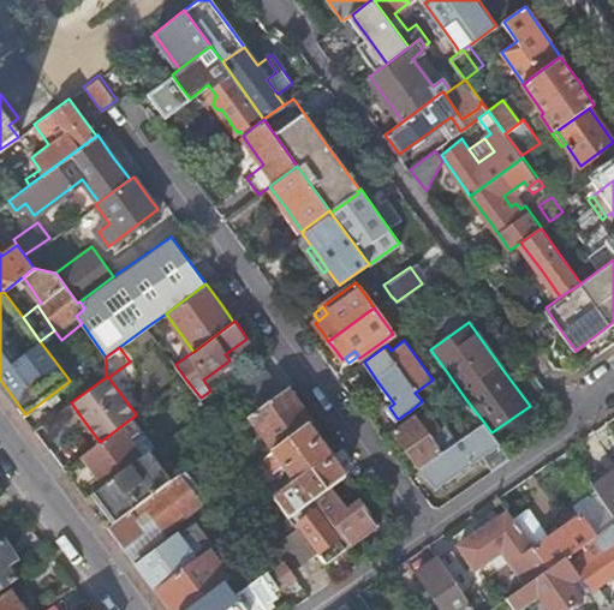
[(270,374),(258,356),(231,375),(256,410),(282,390),(270,374)]
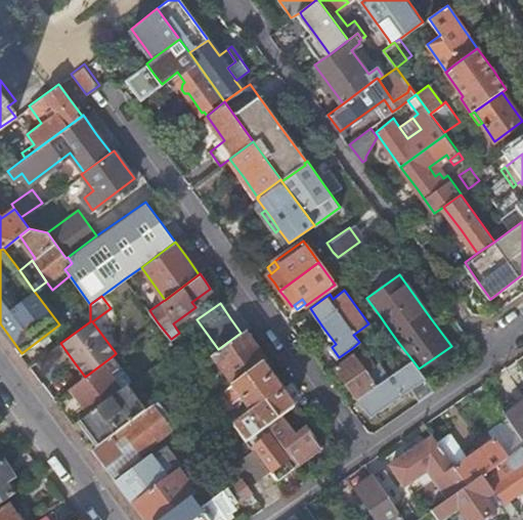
[(385,323),(381,317),(376,321),(380,327),(385,323)]
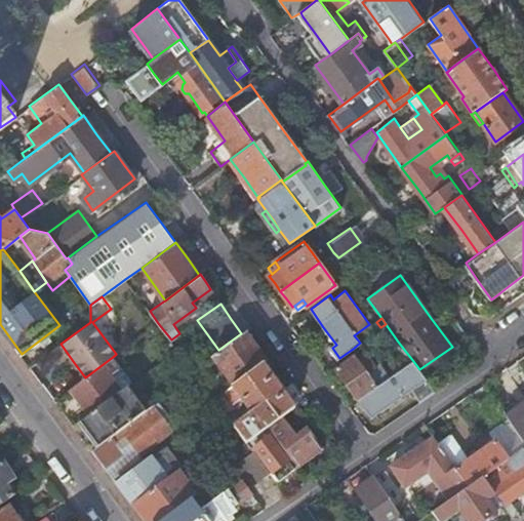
[(255,346),(245,331),(241,333),(218,350),(213,353),(235,384),(264,361),(266,360),(255,346)]
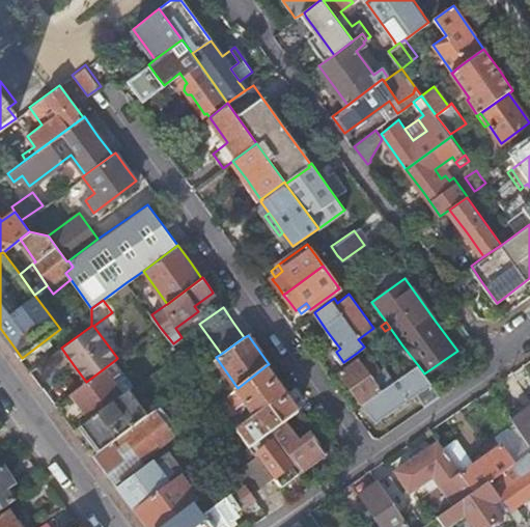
[(373,360),(364,347),(357,353),(360,358),(365,366),(373,360)]
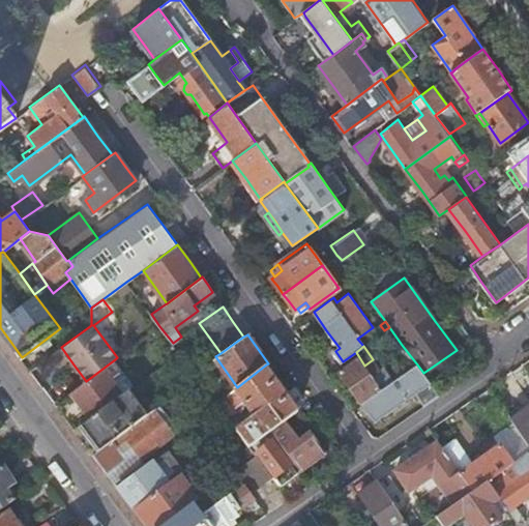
[(417,364),(409,354),(383,373),(379,368),(375,361),(373,359),(364,366),(359,357),(340,371),(351,387),(362,403),(417,364)]
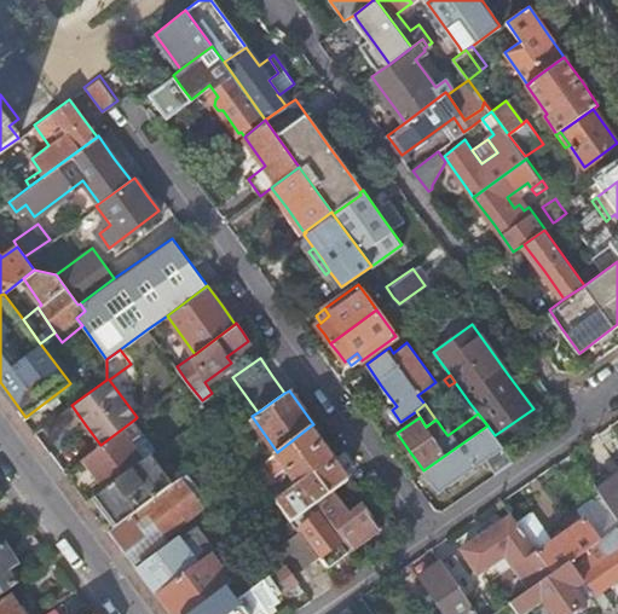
[(438,422),(443,429),(448,426),(442,418),(438,422)]
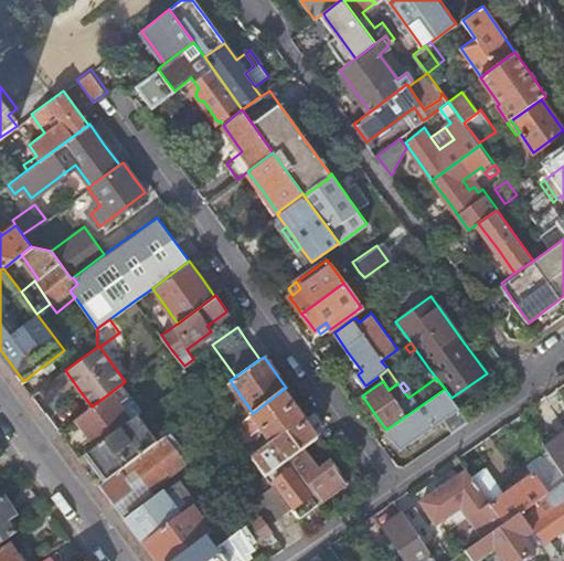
[(131,393),(123,383),(92,406),(76,419),(86,432),(96,445),(137,414),(146,406),(134,391),(131,393)]
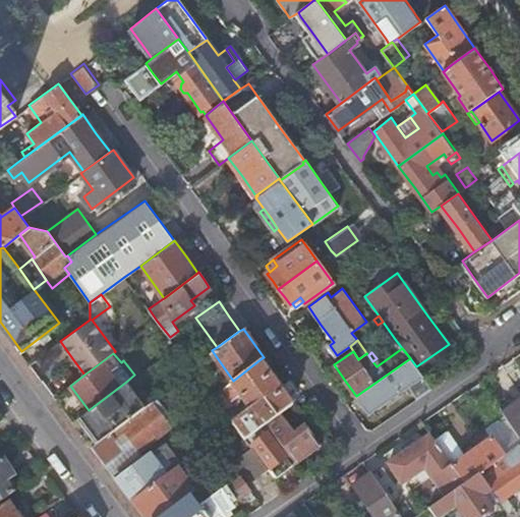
[(278,380),(262,358),(233,381),(226,386),(216,394),(214,395),(216,398),(225,410),(233,404),(231,401),(241,394),(251,408),(234,421),(246,438),(267,421),(280,411),(293,401),(278,380)]
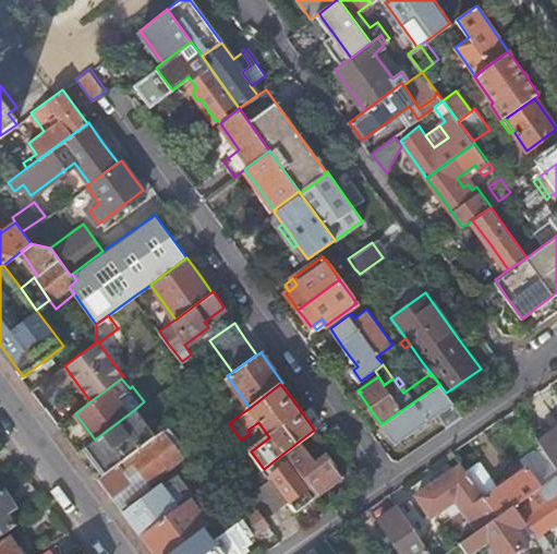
[(446,393),(439,384),(382,424),(378,428),(382,434),(386,430),(390,436),(396,443),(438,411),(443,418),(448,425),(462,416),(446,393)]
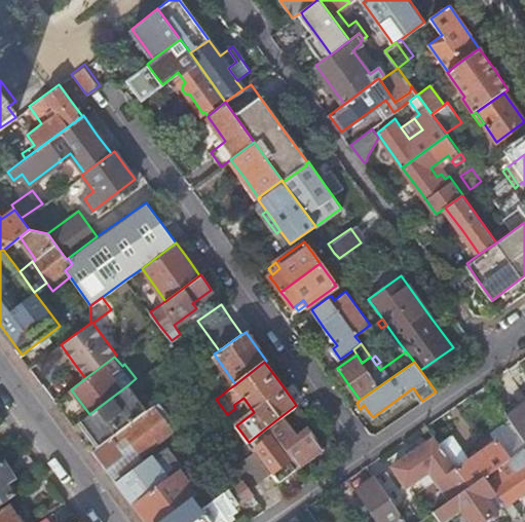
[(218,402),(216,399),(196,372),(184,381),(205,410),(218,402)]
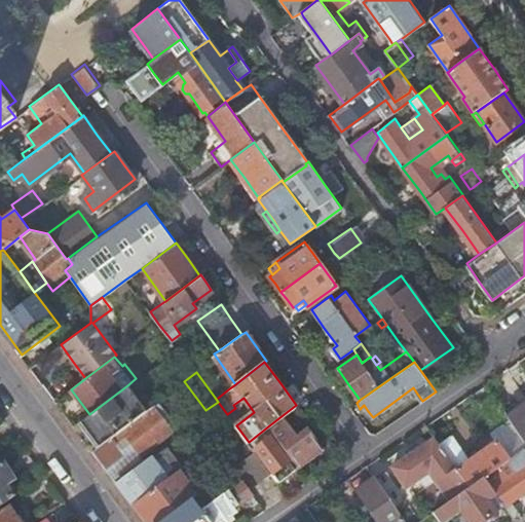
[(218,398),(228,389),(223,382),(213,390),(218,398)]
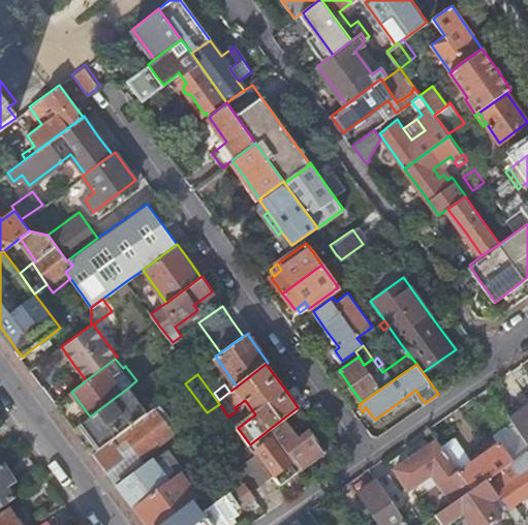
[(147,412),(128,388),(90,417),(82,422),(91,435),(100,448),(118,434),(121,431),(147,412)]
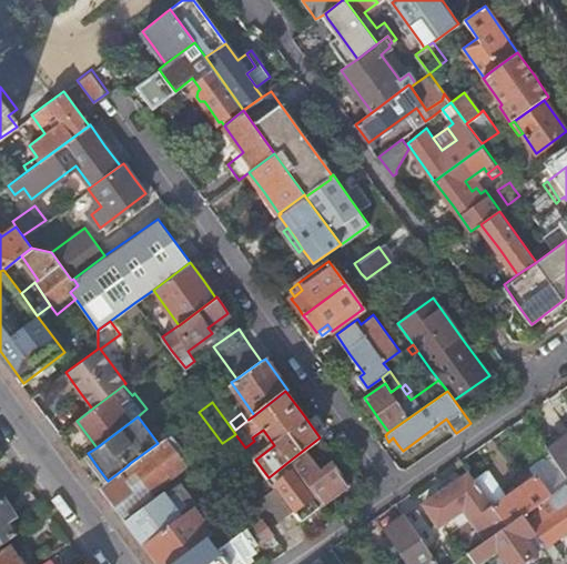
[(552,452),(566,473),(566,436),(549,449),(552,452)]
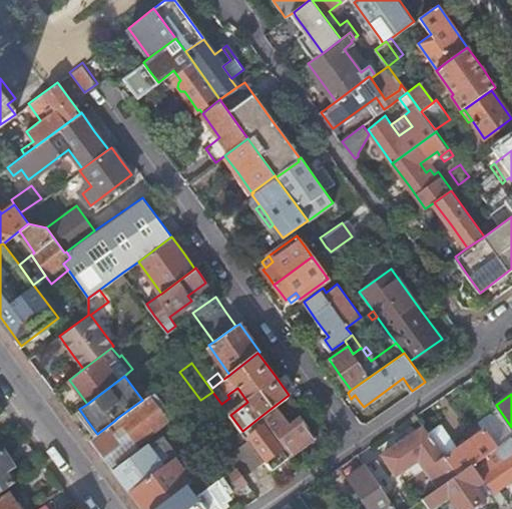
[(159,407),(149,395),(142,400),(117,418),(119,422),(136,443),(168,419),(159,407)]
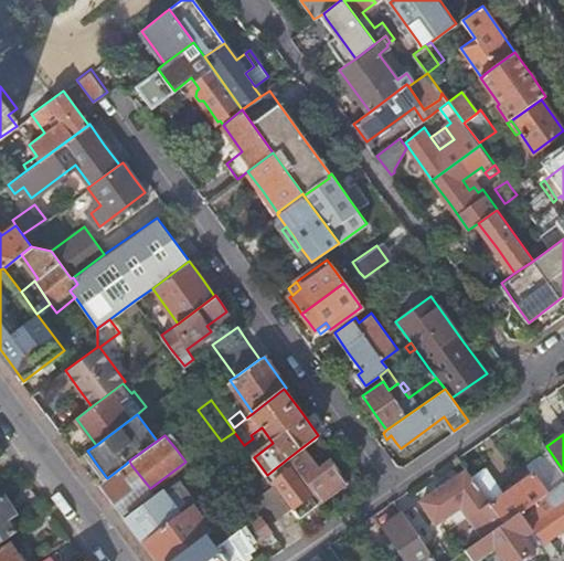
[(321,468),(304,446),(289,457),(321,501),(336,490),(349,480),(333,459),(321,468)]
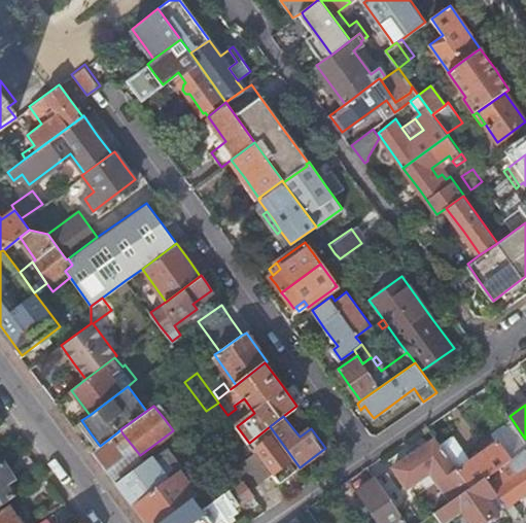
[(486,477),(525,450),(525,439),(512,419),(502,425),(493,431),(498,440),(458,467),(471,486),(471,487),(486,477)]
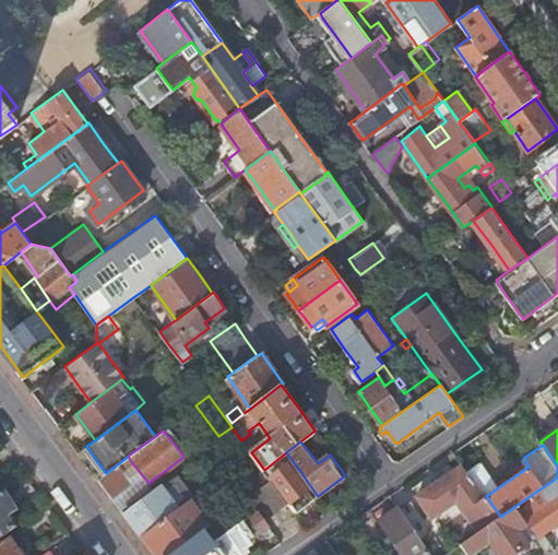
[(130,460),(128,456),(125,459),(127,463),(122,467),(128,475),(120,482),(125,489),(114,498),(122,509),(152,487),(149,483),(130,460)]
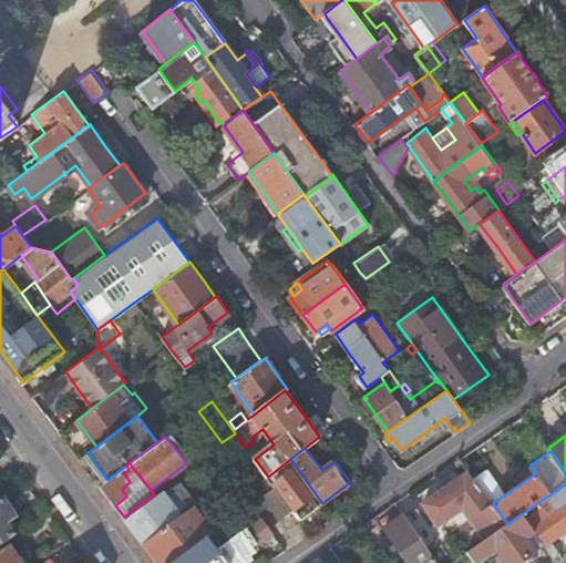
[(107,480),(101,485),(115,505),(126,497),(122,489),(130,482),(124,473),(129,470),(126,466),(107,480)]
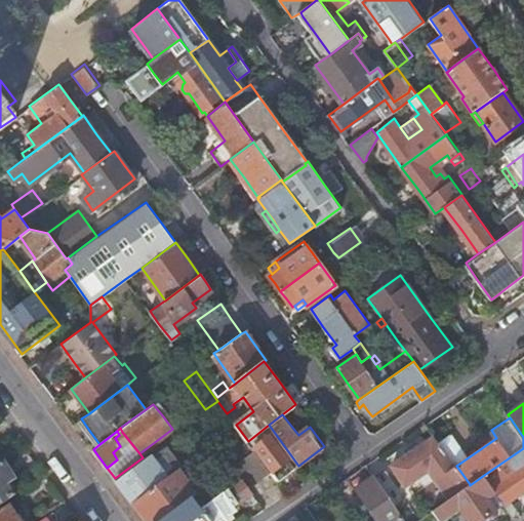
[(288,474),(295,468),(271,435),(255,447),(280,479),(288,474)]
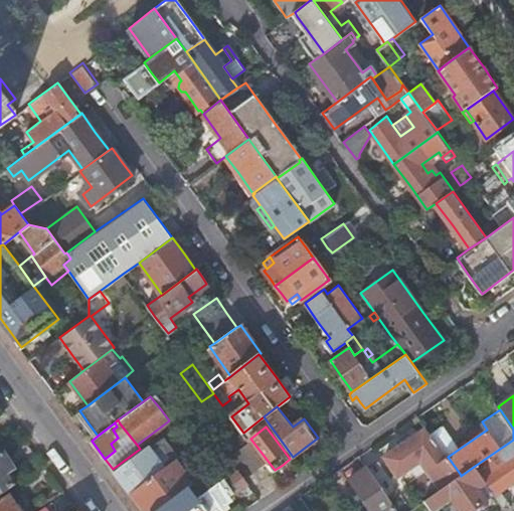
[(426,469),(442,488),(461,475),(448,457),(426,427),(406,441),(385,456),(399,475),(391,480),(378,461),(368,467),(388,496),(416,476),(410,467),(419,460),(426,469)]
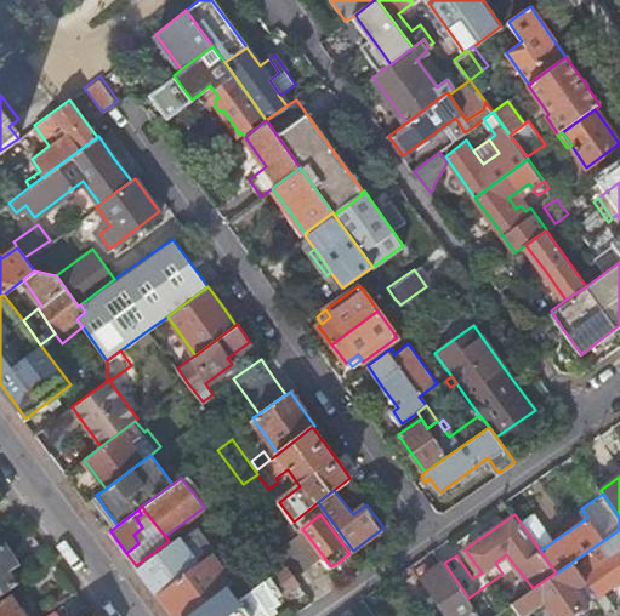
[(158,594),(214,552),(216,549),(199,526),(140,570),(148,582),(158,594)]
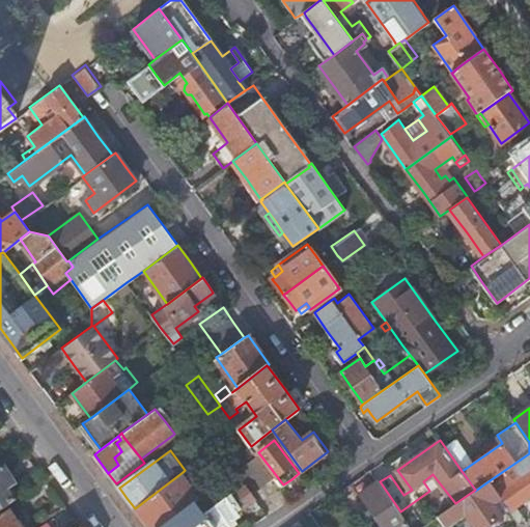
[(229,526),(235,524),(232,520),(239,516),(234,510),(240,506),(236,502),(254,489),(274,476),(257,454),(224,478),(232,490),(201,514),(194,503),(161,526),(229,526)]
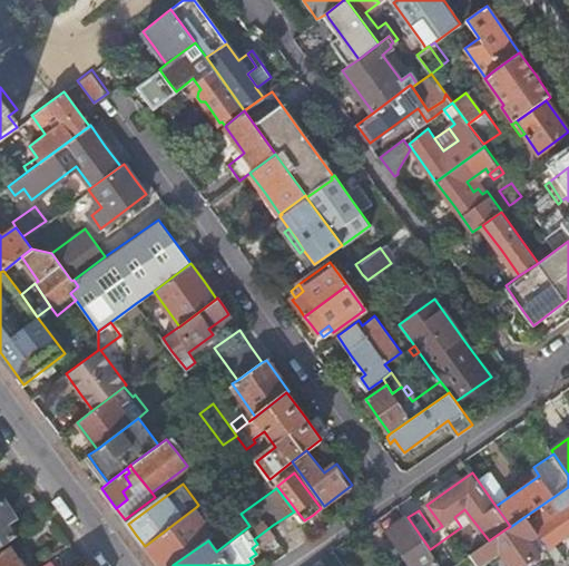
[(568,497),(567,498),(568,500),(568,504),(549,518),(543,510),(529,520),(547,547),(558,562),(563,557),(559,550),(553,543),(568,532),(568,497)]
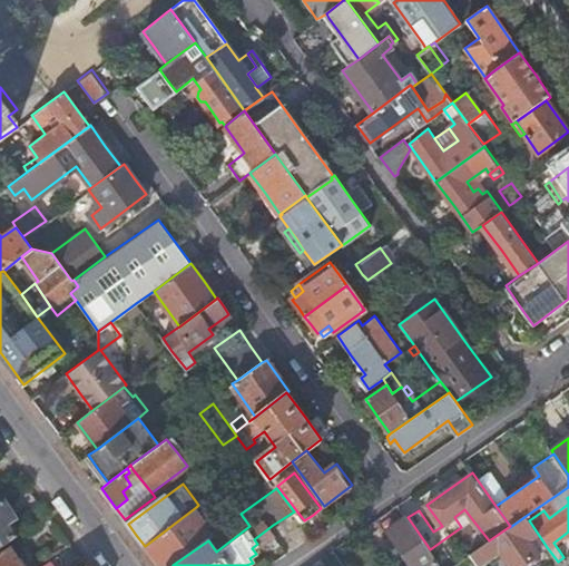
[(0,546),(15,537),(11,532),(7,525),(17,519),(3,499),(0,501),(0,546)]
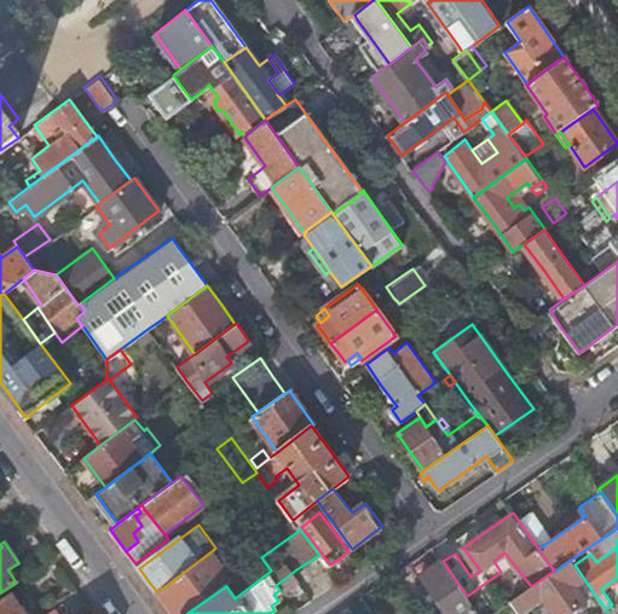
[(234,579),(213,550),(157,592),(168,607),(173,613),(188,613),(226,586),(234,579)]
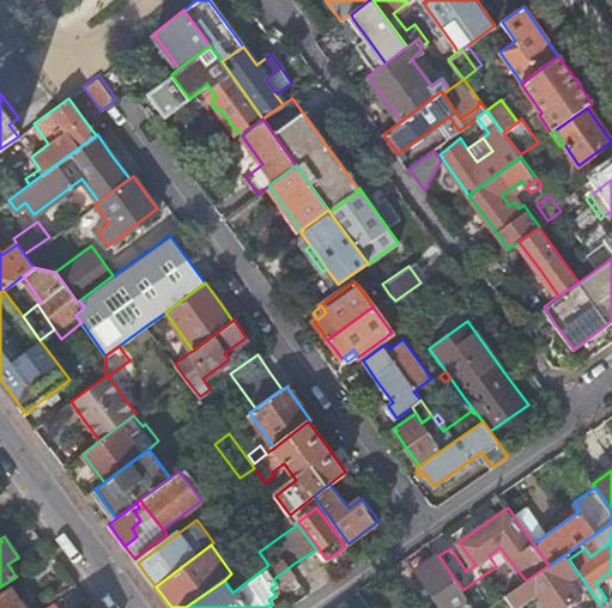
[(489,555),(496,566),(508,558),(500,547),(489,555)]
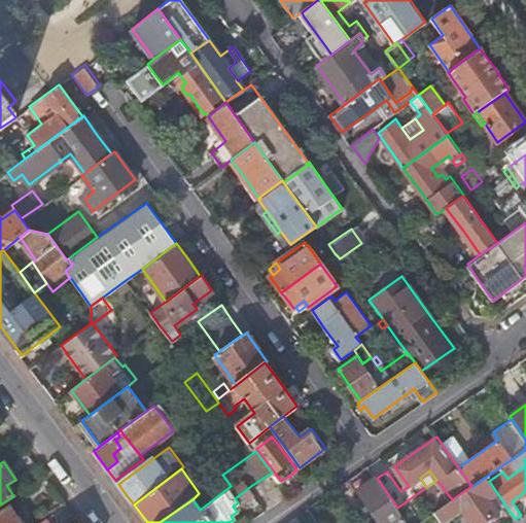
[(452,499),(435,511),(444,522),(462,510),(471,522),(482,522),(487,520),(498,513),(497,511),(505,506),(489,481),(486,477),(471,487),(471,486),(452,499)]
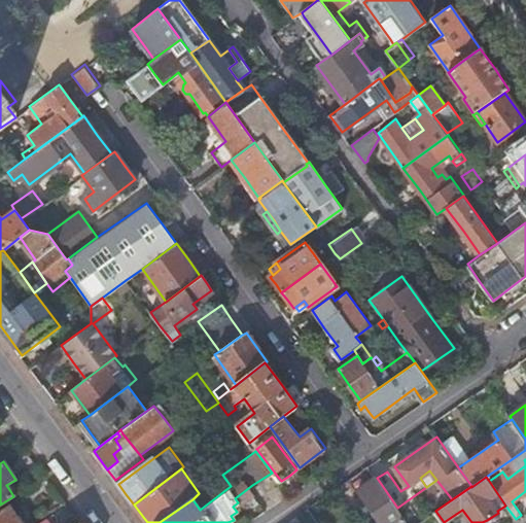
[(408,522),(397,508),(377,478),(369,485),(359,491),(378,518),(381,521),(378,522),(408,522)]
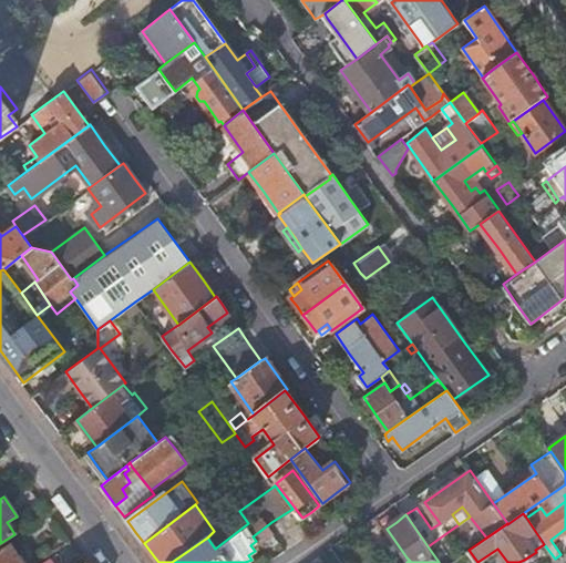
[(0,550),(0,562),(22,562),(19,556),(18,554),(16,555),(9,545),(0,550)]
